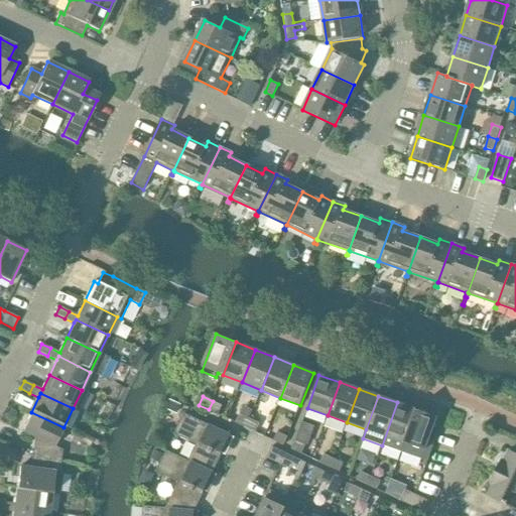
[(170,400),(165,409),(176,414),(181,405),(170,400)]
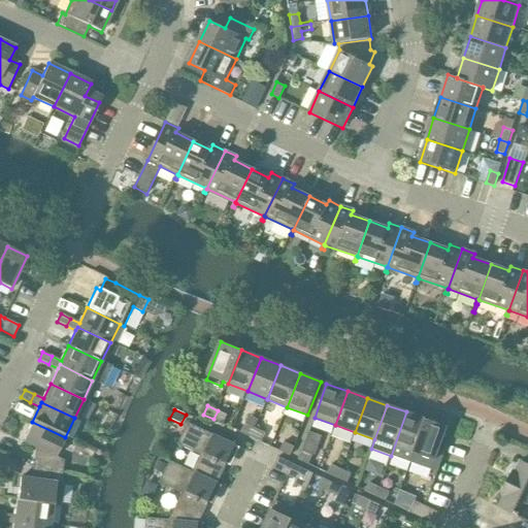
[(218,410),(213,419),(223,424),(228,415),(218,410)]
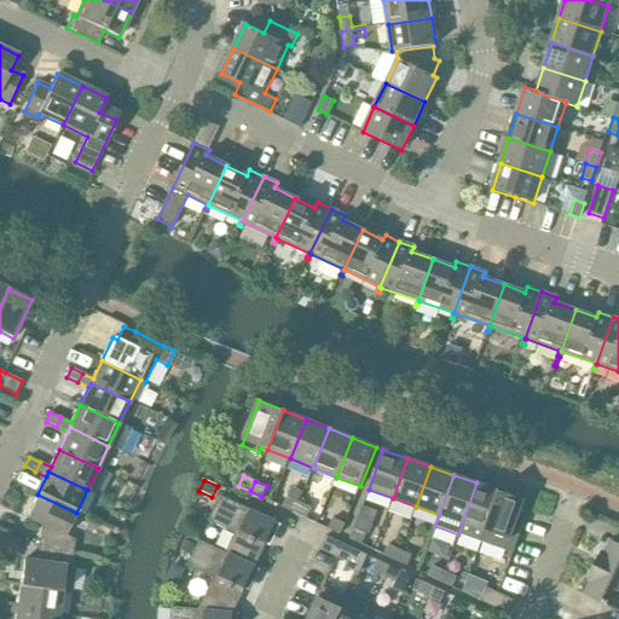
[(501,491),(476,482),(458,534),(482,543),(501,491)]
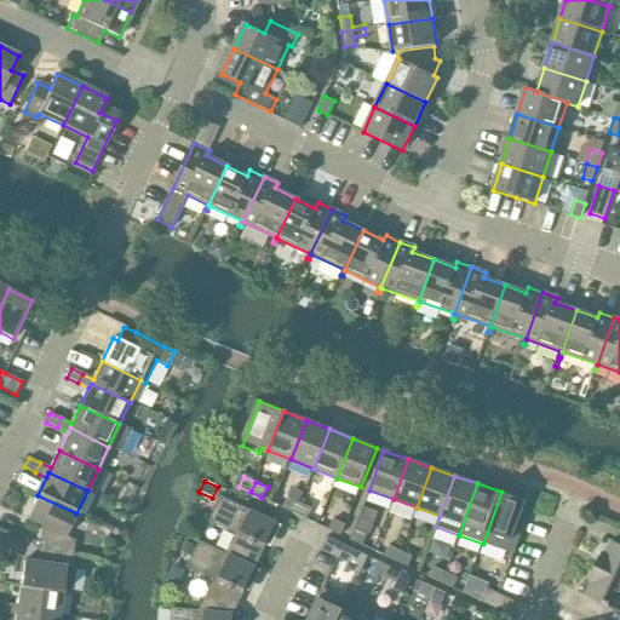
[(515,555),(522,534),(522,533),(515,530),(526,500),(501,492),(483,544),(515,555)]
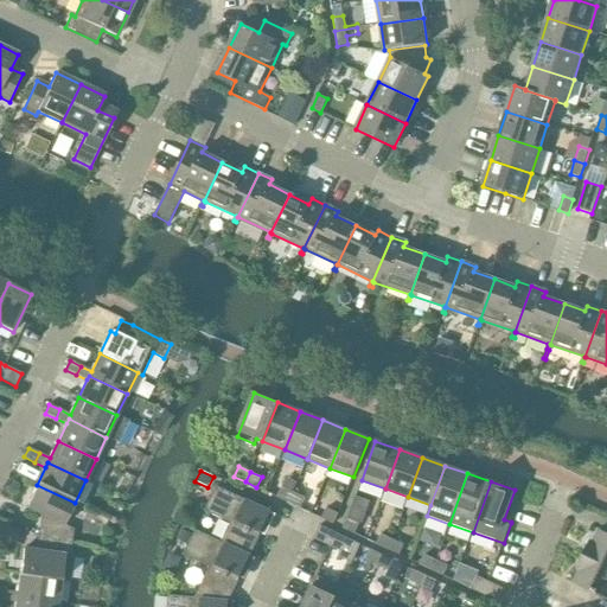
[(75,503),(37,485),(26,508),(40,515),(38,536),(71,541),(74,529),(64,525),(75,503)]
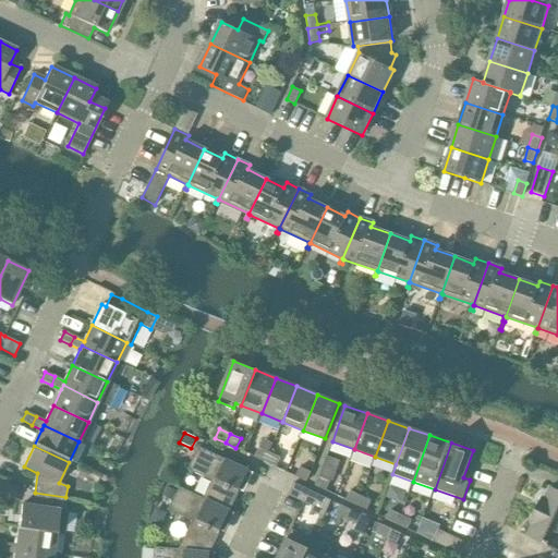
[(211,481),(204,498),(204,499),(230,511),(243,484),(247,486),(254,473),(199,447),(189,470),(211,481)]
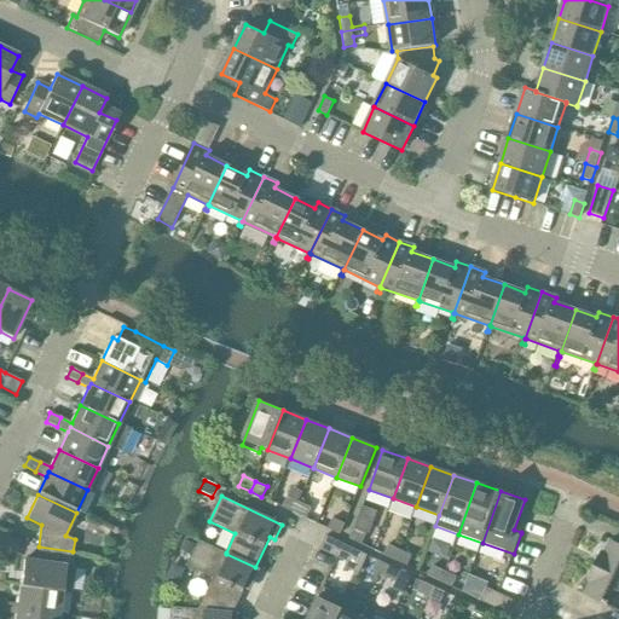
[(295,513),(300,502),(288,497),(283,507),(295,513)]
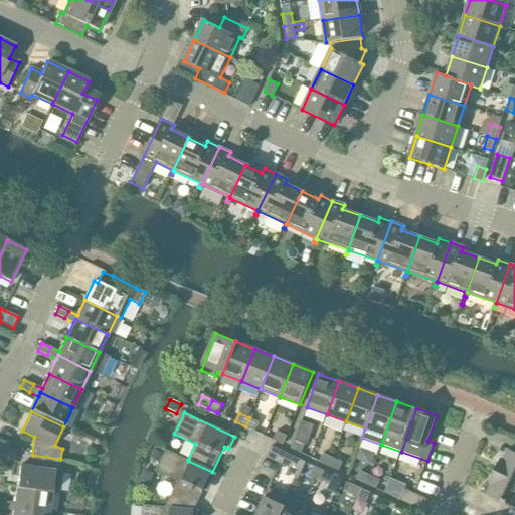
[(251,413),(249,417),(245,426),(254,431),(259,422),(256,421),(259,416),(251,413)]
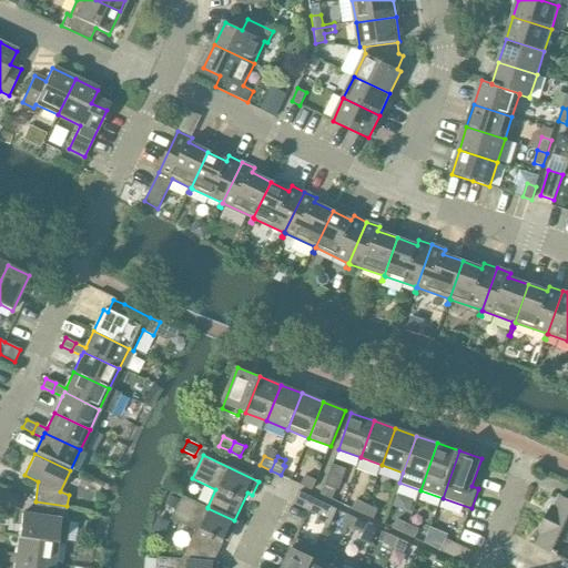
[(306,476),(302,485),(312,490),(317,480),(306,476)]
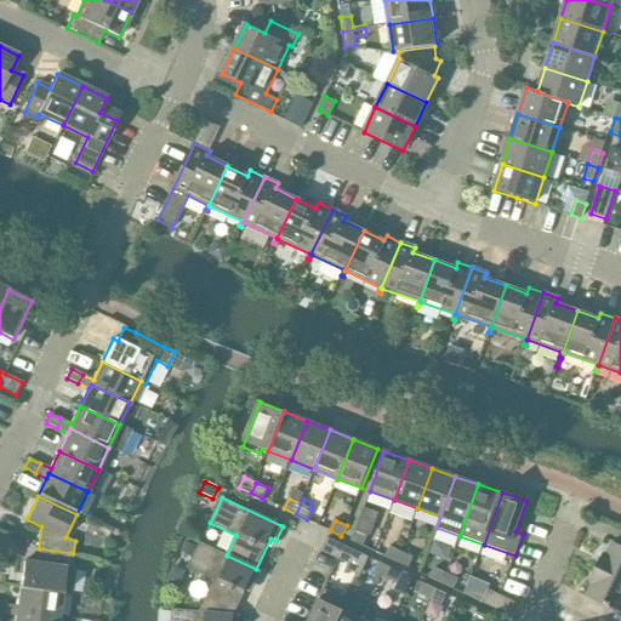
[(355,530),(351,541),(363,546),(368,536),(365,535),(368,527),(359,523),(355,530)]
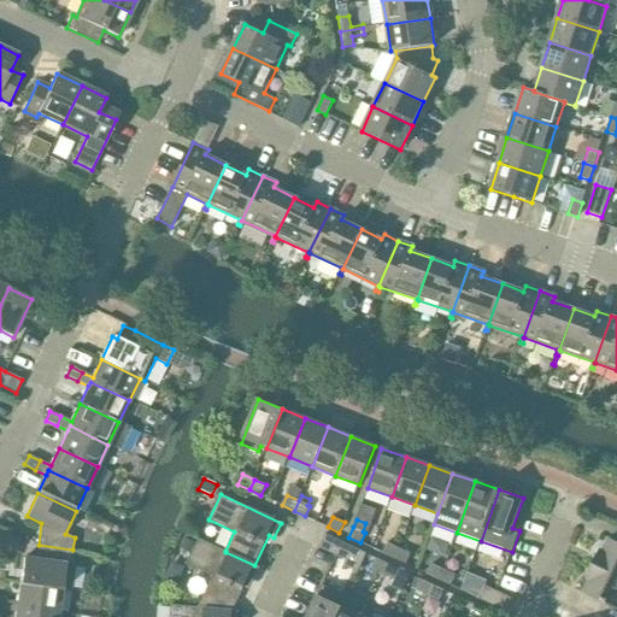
[(318,547),(336,556),(345,560),(344,565),(358,573),(366,554),(353,547),(325,534),(318,547)]
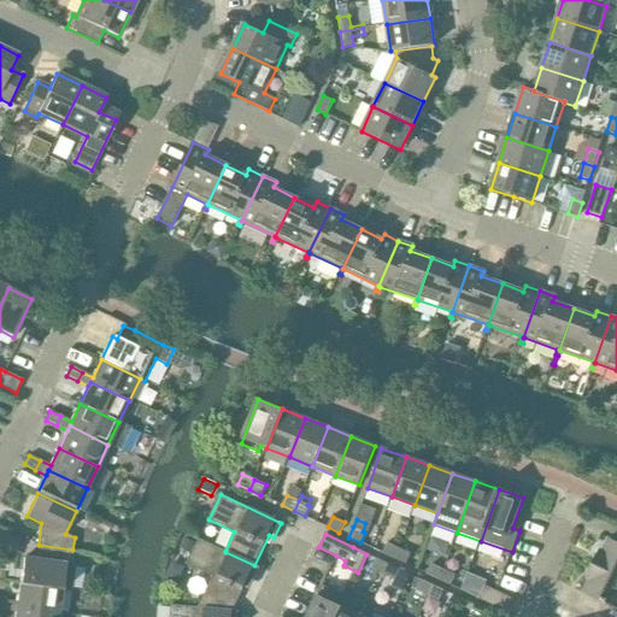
[(186,539),(181,550),(191,553),(195,542),(186,539)]
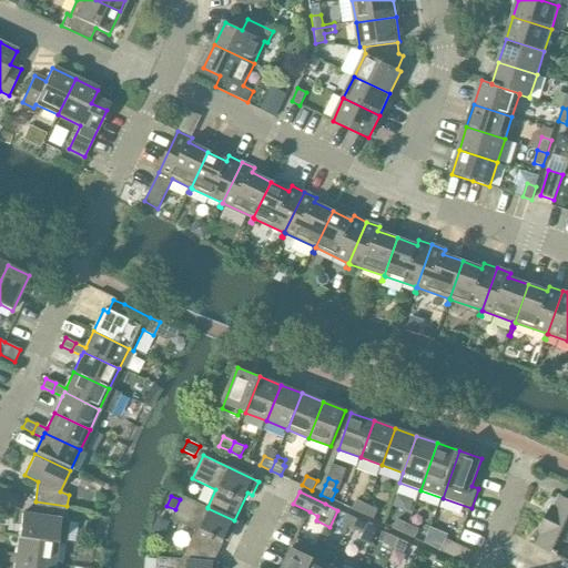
[(196,530),(183,559),(182,560),(214,563),(227,534),(233,536),(239,523),(234,520),(208,508),(208,507),(183,496),(172,519),(196,530)]
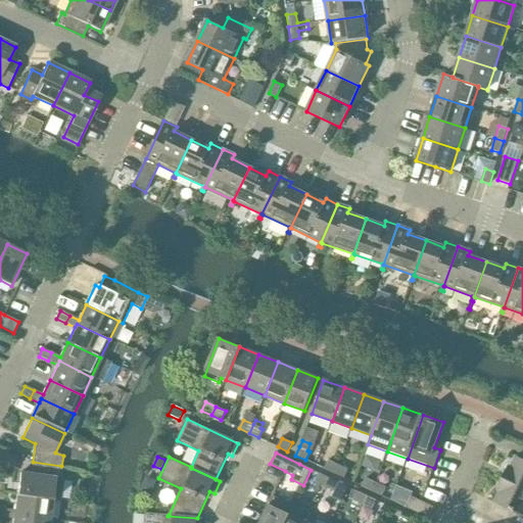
[(503,479),(522,487),(522,461),(516,458),(511,468),(509,467),(503,479)]
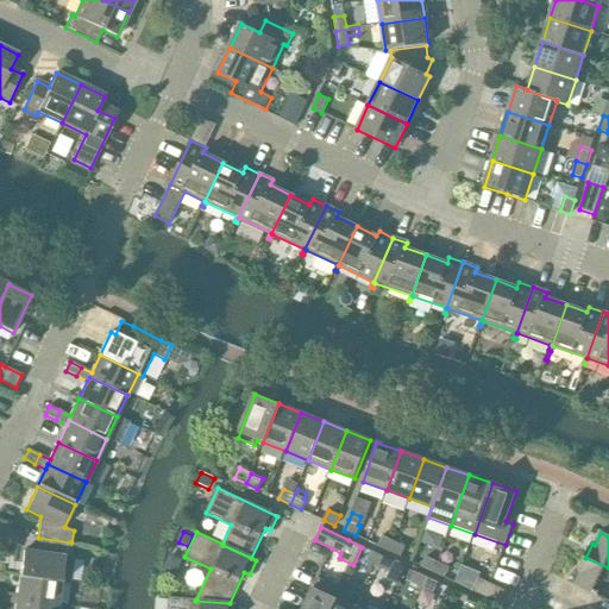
[(389,552),(394,541),(383,535),(377,546),(389,552)]
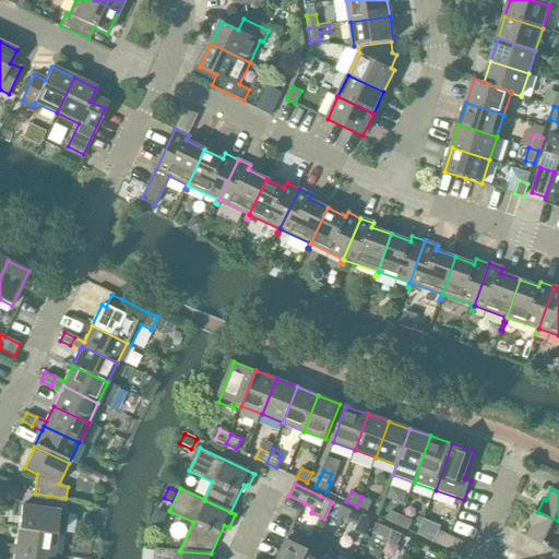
[(64,511),(66,498),(35,494),(33,507),(21,506),(18,528),(56,533),(64,535),(67,512),(64,511)]
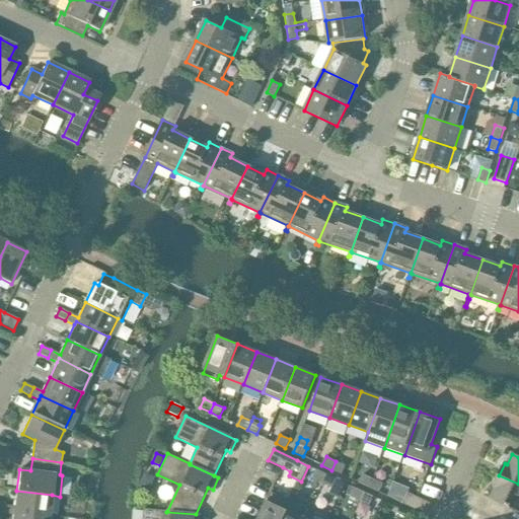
[(336,461),(331,470),(342,474),(346,466),(336,461)]
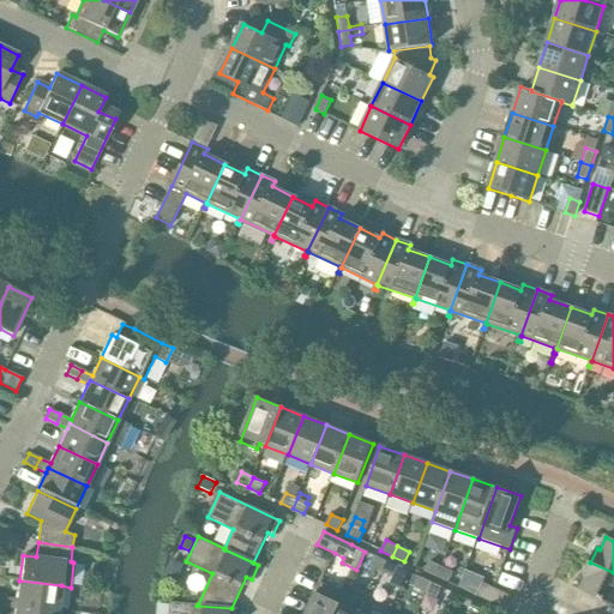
[(381,572),(386,561),(374,555),(369,566),(381,572)]
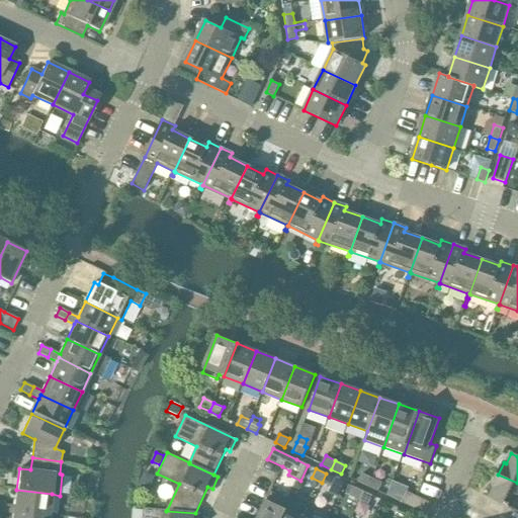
[(326,473),(322,483),(332,487),(336,479),(326,473)]
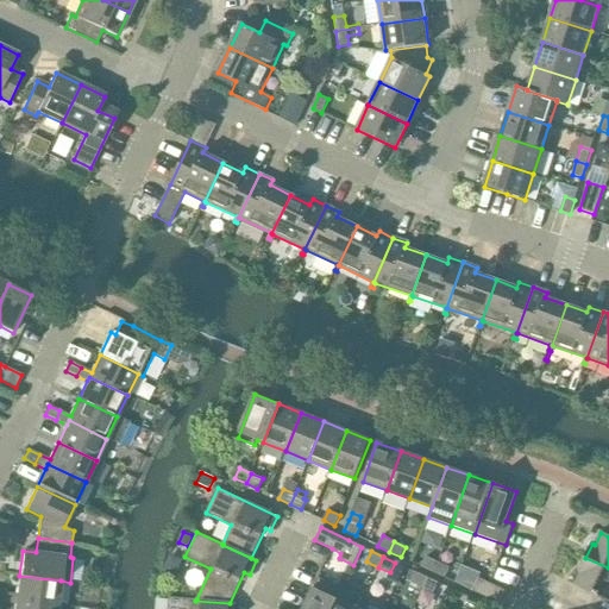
[(433,572),(438,562),(427,557),(422,567),(433,572)]
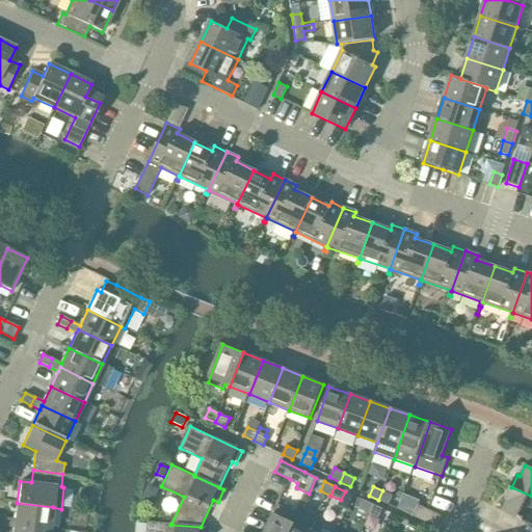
[(531,531),(531,496),(511,487),(506,499),(508,500),(503,510),(529,523),(524,531),(531,531)]
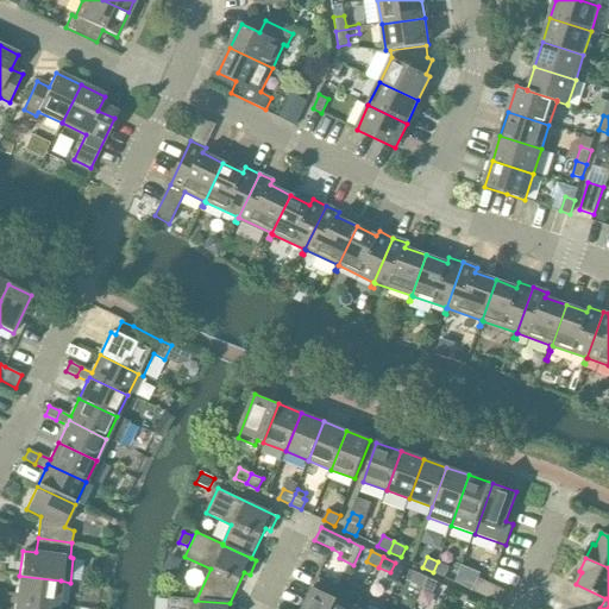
[(438,562),(433,572),(445,578),(450,567),(438,562)]
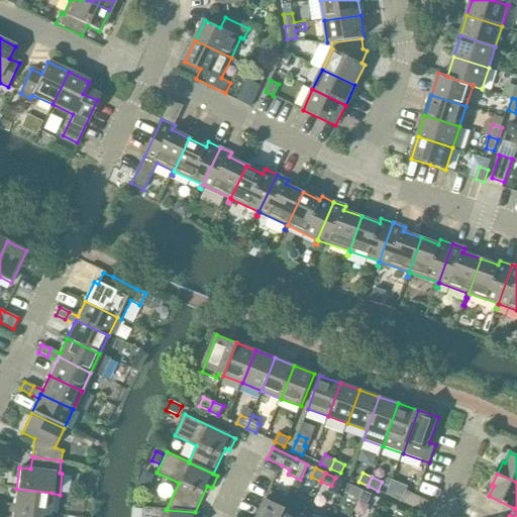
[(358,499),(363,490),(352,486),(348,494),(358,499)]
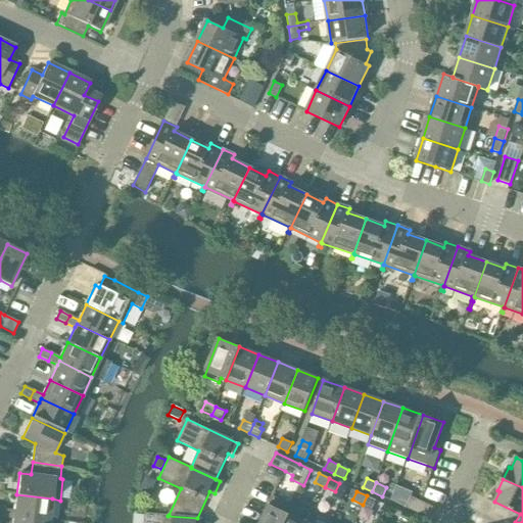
[(3,518),(13,519),(13,515),(49,520),(52,498),(16,494),(14,511),(4,509),(3,518)]
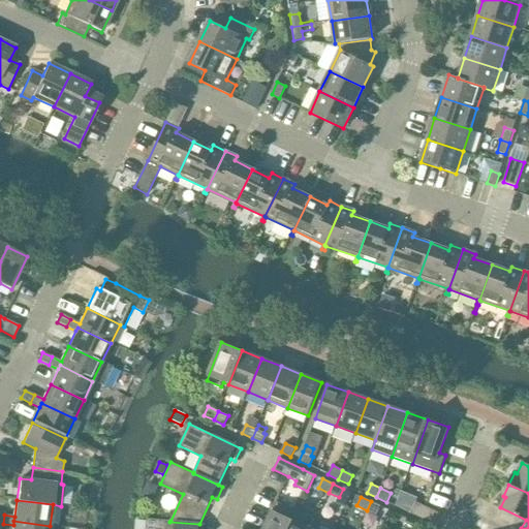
[(276,501),(262,528),(287,528),(297,511),(276,501)]
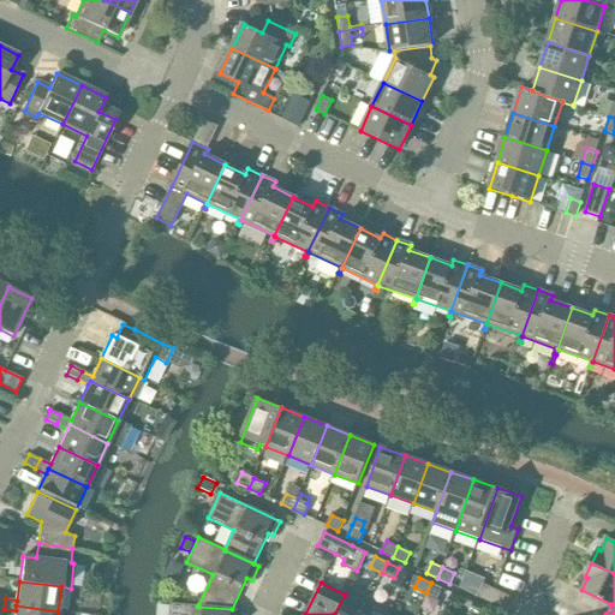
[(431,583),(427,593),(437,599),(442,589),(431,583)]
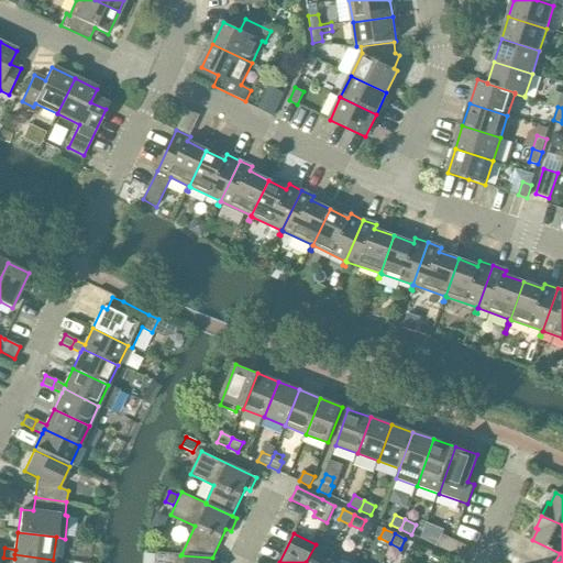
[(467,547),(454,540),(443,534),(437,547),(462,559),(467,547)]
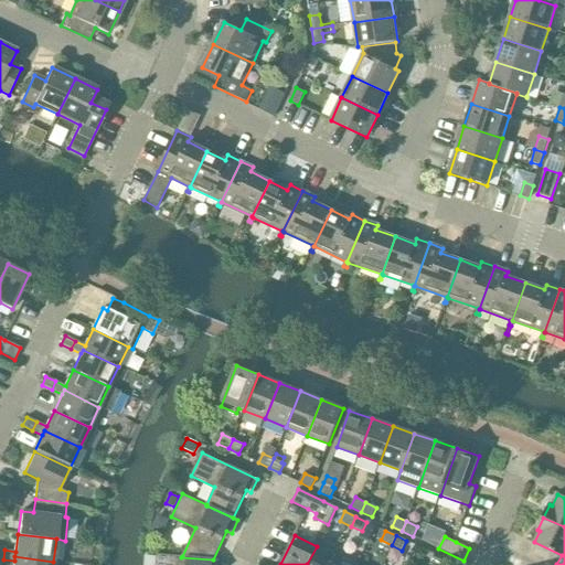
[(332,564),(337,555),(317,546),(307,564),(332,564)]
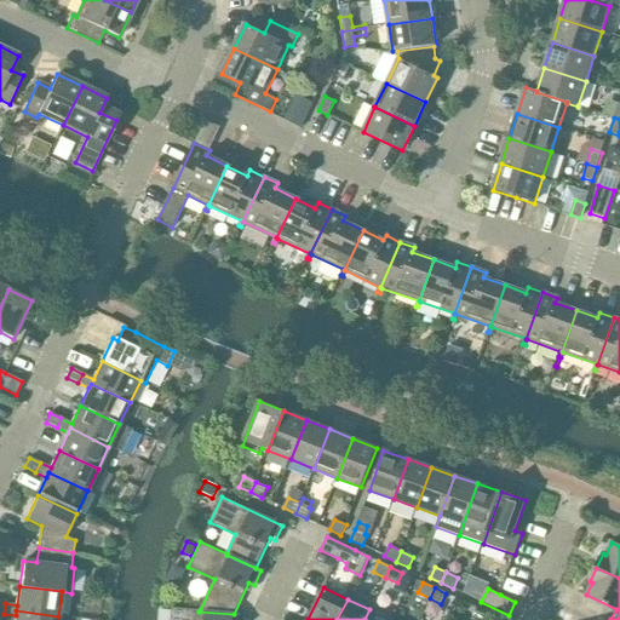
[(156,607),(154,619),(168,619),(171,609),(156,607)]
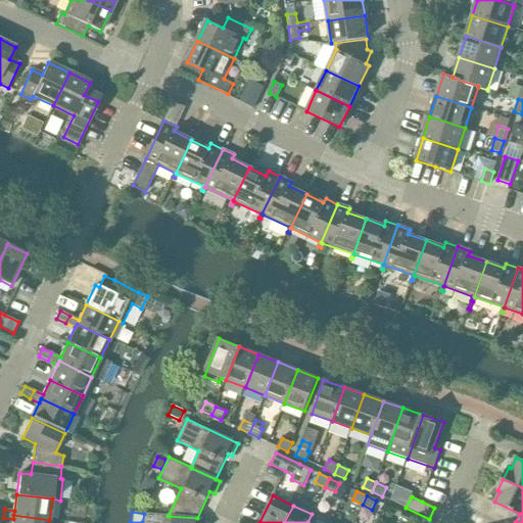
[(145,513),(144,522),(201,522),(202,518),(197,518),(168,516),(169,515),(145,513)]
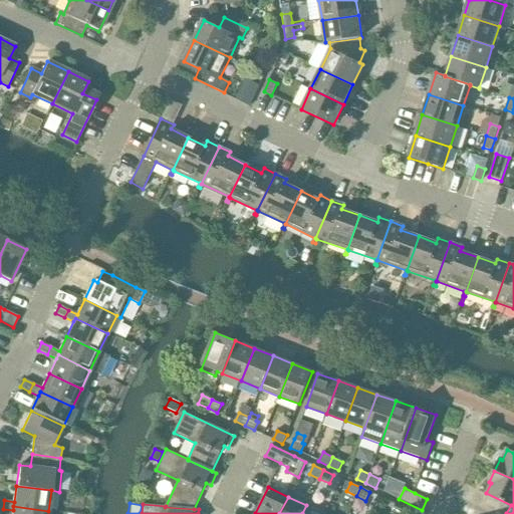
[(302,513),(324,513),(306,505),(302,513)]
